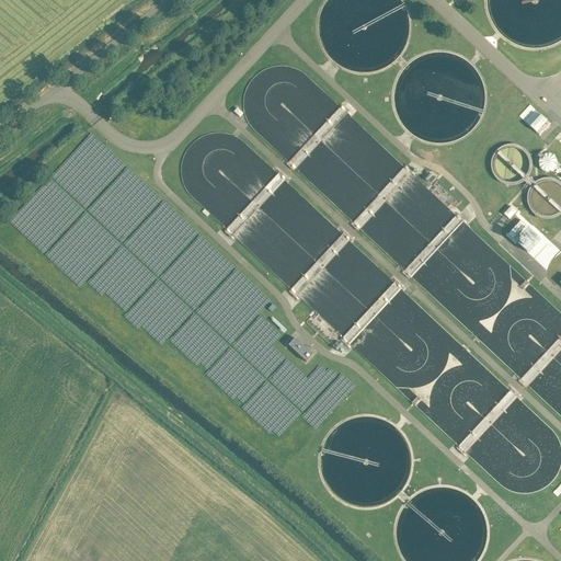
[(539,136),(551,124),(530,104),(519,116),(539,136)]
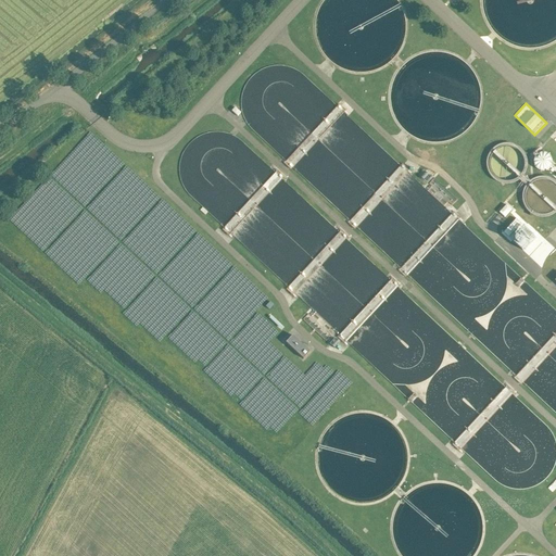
[(500,212),(505,217),(512,210),(506,204),(500,212)]
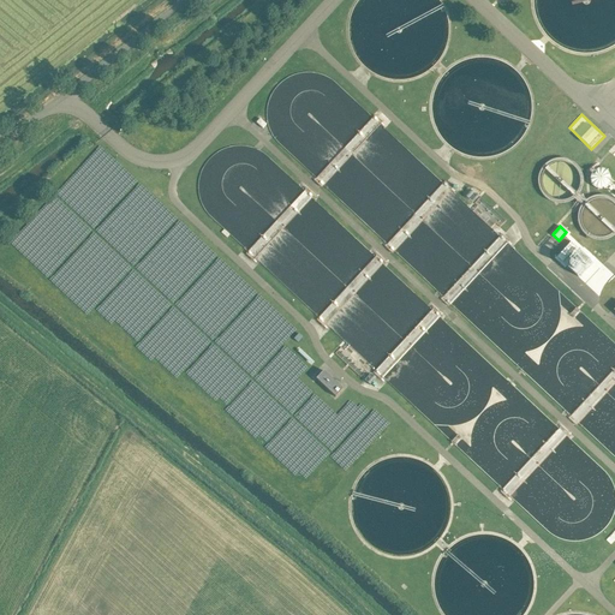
[(577,248),(572,243),(557,257),(563,262),(577,248)]
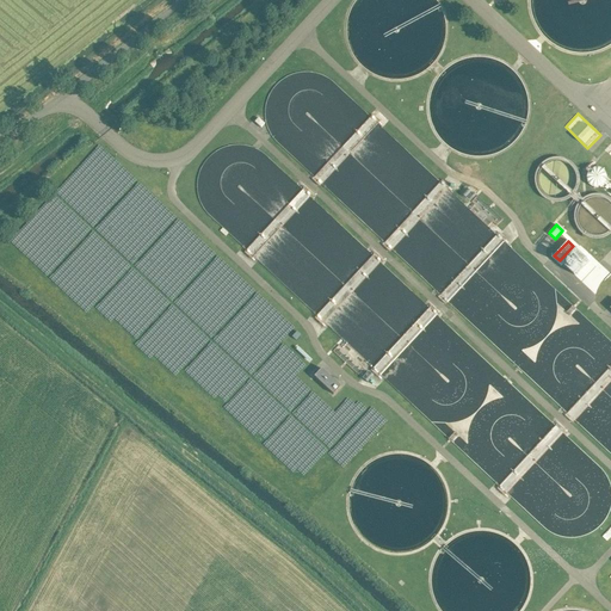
[(584,266),(573,254),(563,264),(574,275),(584,266)]
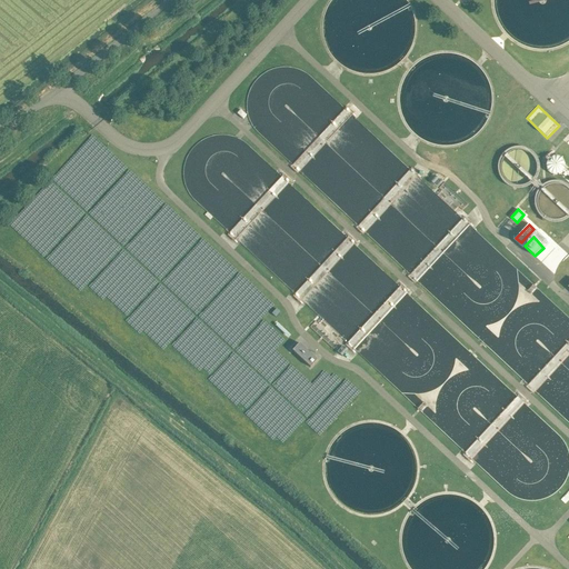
[(299,343),(292,350),(310,367),(317,360),(299,343)]
